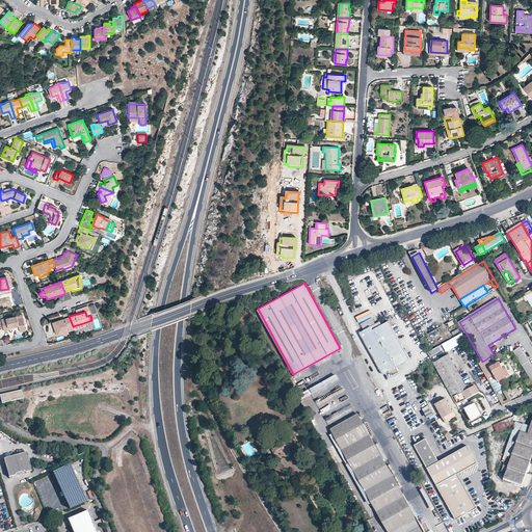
[(7,326),(14,324),(14,326),(18,325),(19,330),(25,328),(23,318),(17,320),(16,315),(1,319),(4,330),(8,330),(8,328),(7,326)]
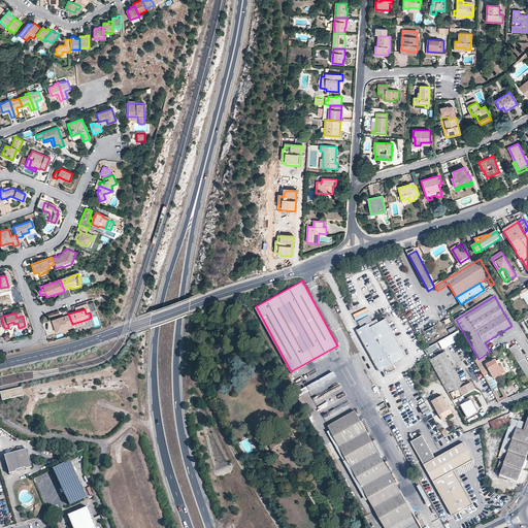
[(62,330),(62,328),(66,326),(67,328),(73,326),(72,324),(68,314),(52,320),(56,332),(62,330)]
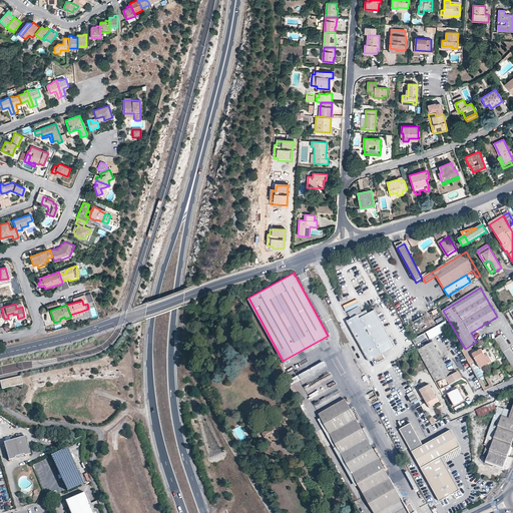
[(373,307),(347,321),(369,362),(376,358),(378,363),(385,360),(382,355),(395,348),(373,307)]
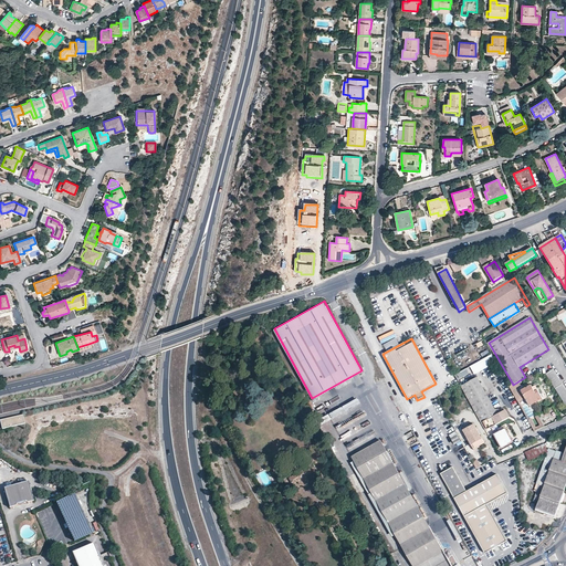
[(474,376),(498,364),(492,355),(470,367),(474,376)]
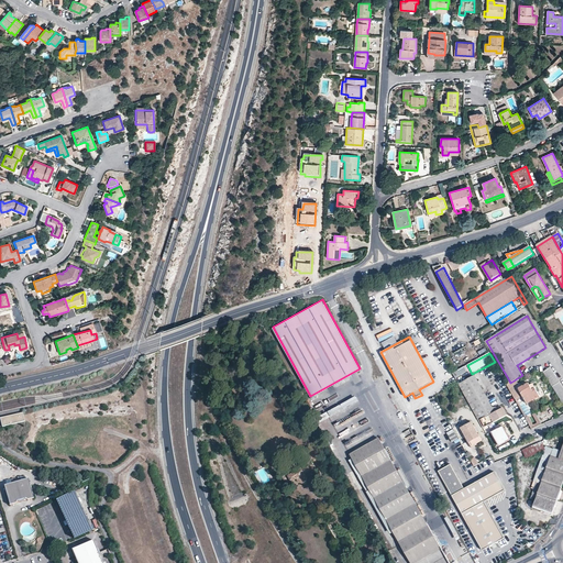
[(286,367),(282,370),(287,381),(293,378),(286,367)]
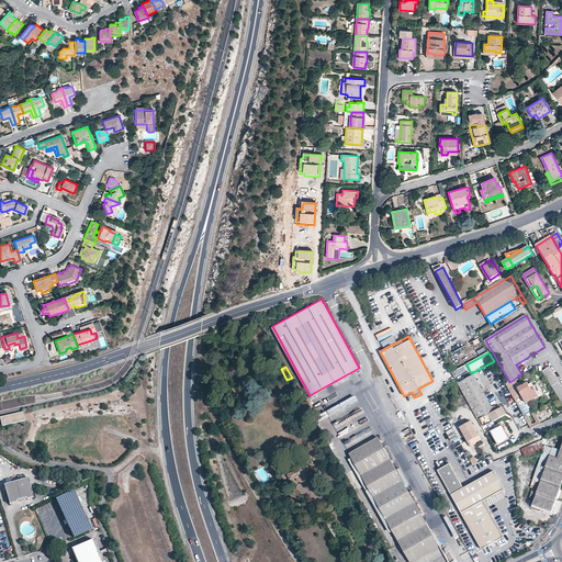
[(465,372),(463,367),(452,373),(454,378),(465,372)]
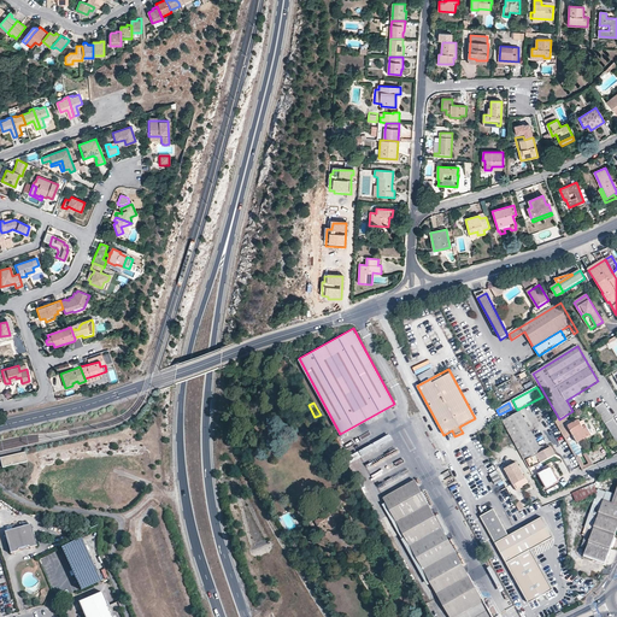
[(616,441),(616,424),(603,403),(595,409),(616,441)]
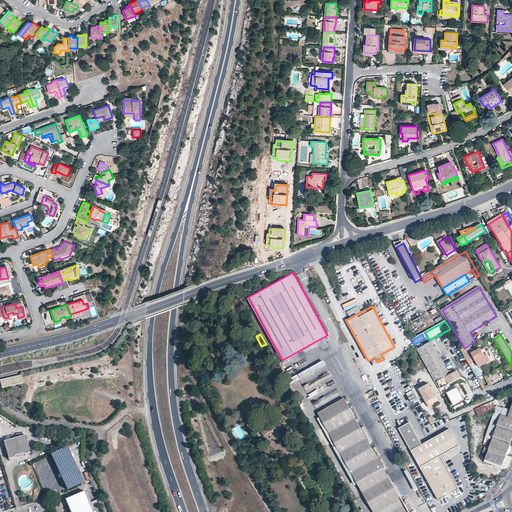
[(431,342),(420,348),(438,381),(450,375),(431,342)]
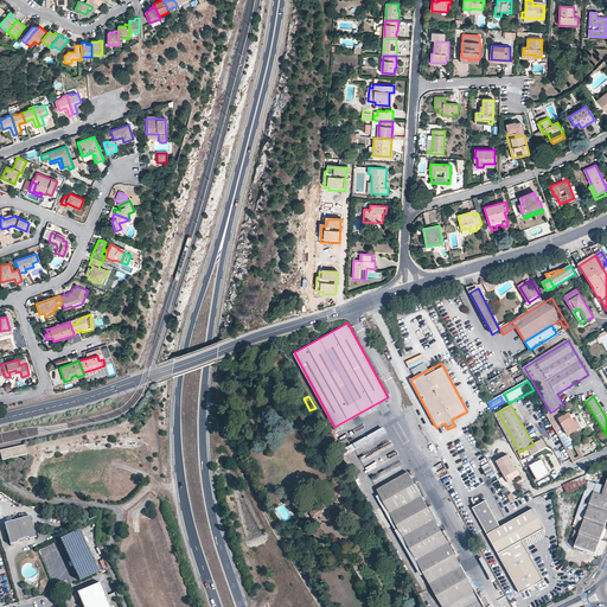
[(570,414),(560,420),(568,435),(582,428),(577,419),(574,420),(570,414)]
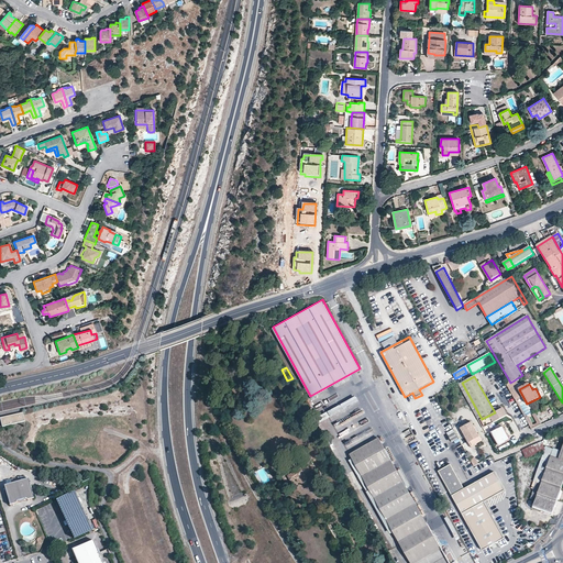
[(323,414),(327,419),(359,403),(356,397),(323,414)]
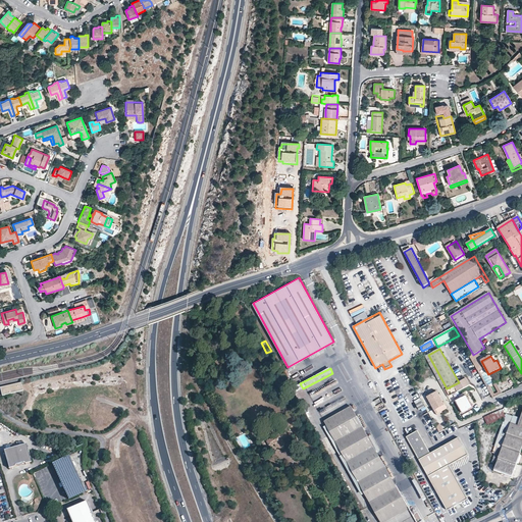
[(447,388),(452,397),(470,386),(467,381),(463,380),(459,382),(447,388)]
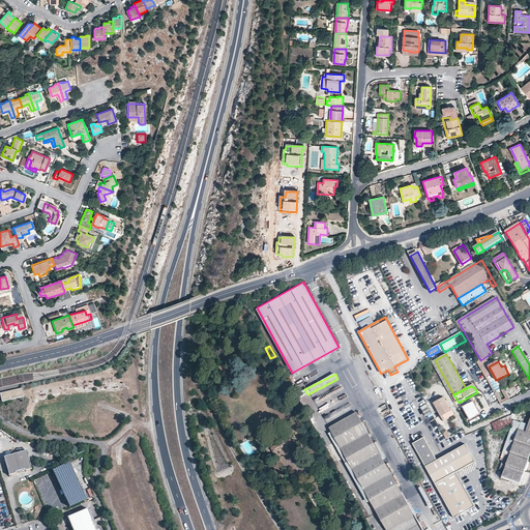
[(24,396),(22,388),(0,393),(2,402),(24,396)]
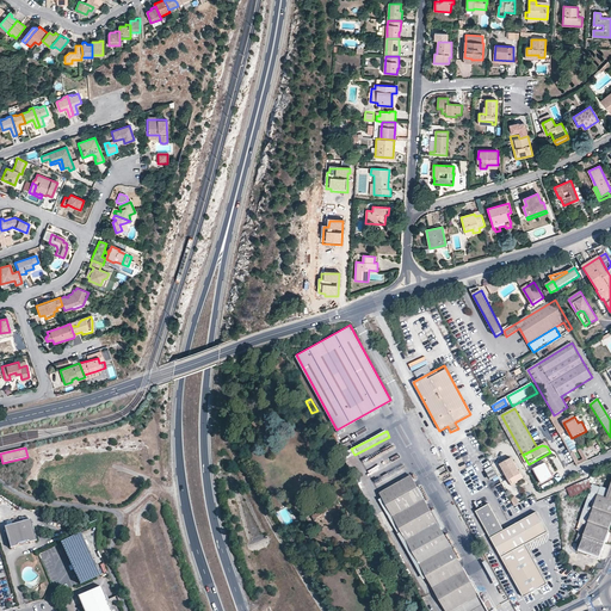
[(588,461),(581,448),(571,454),(578,466),(588,461)]
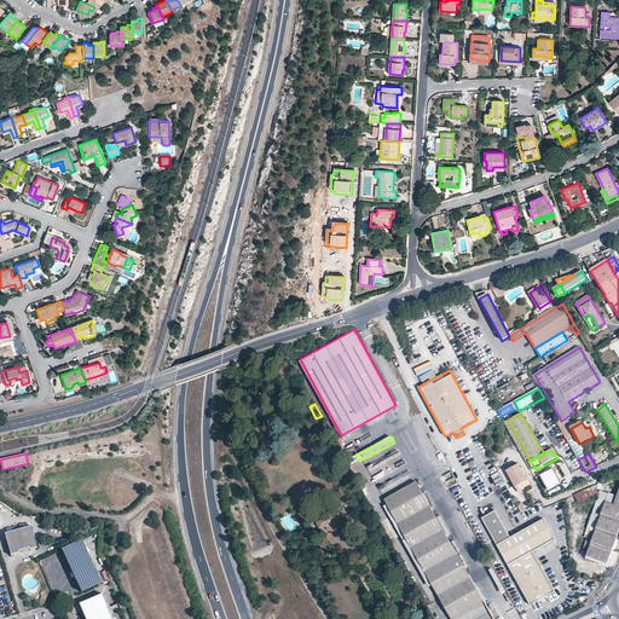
[(530,484),(519,463),(507,470),(519,492),(522,490),(521,489),(530,484)]
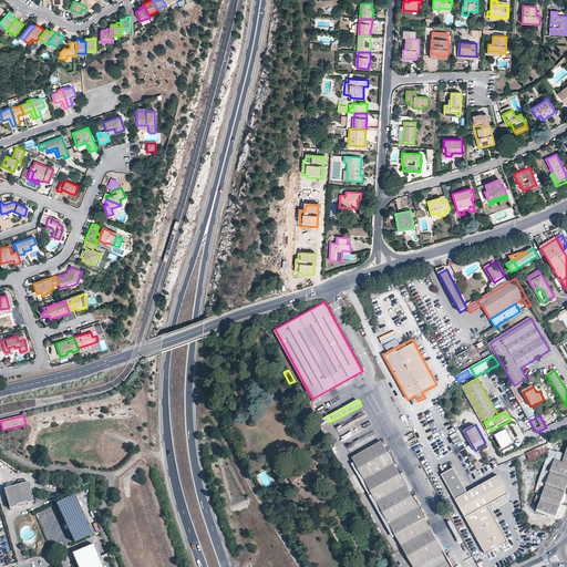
[(506,431),(496,435),(503,449),(513,443),(506,431)]
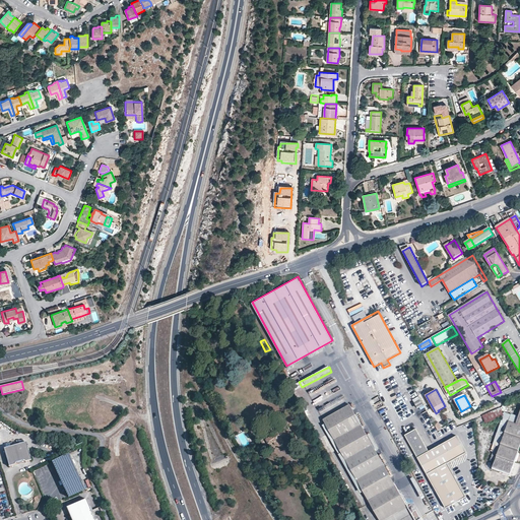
[(350,404),(324,419),(346,459),(373,444),(350,404)]
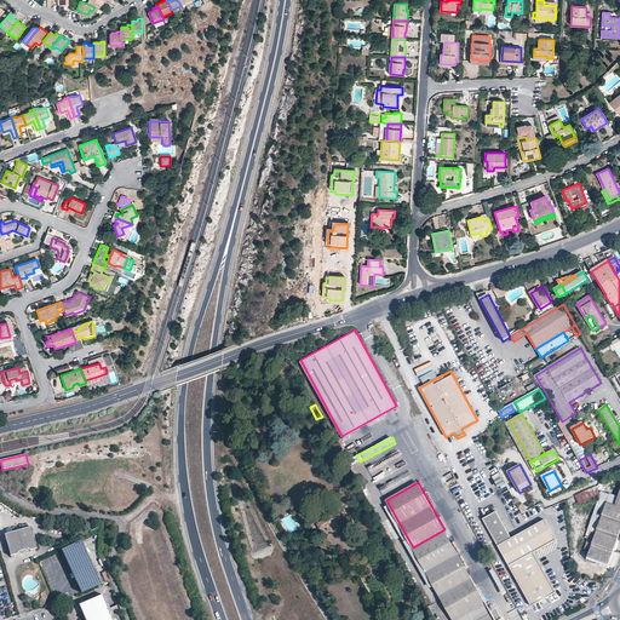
[(569,493),(575,506),(601,495),(597,487),(585,492),(584,487),(583,487),(569,493)]
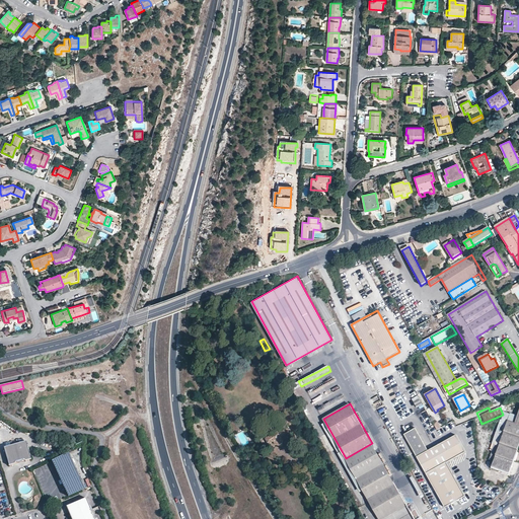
[(518,415),(516,423),(515,422),(517,417),(504,413),(493,444),(495,445),(490,460),(494,461),(492,468),(509,474),(517,451),(518,445),(518,415)]
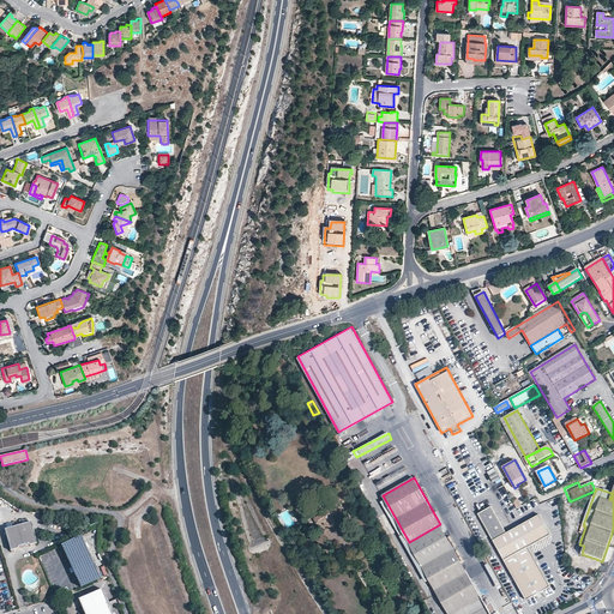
[(479,513),(485,525),(499,518),(492,506),(479,513)]
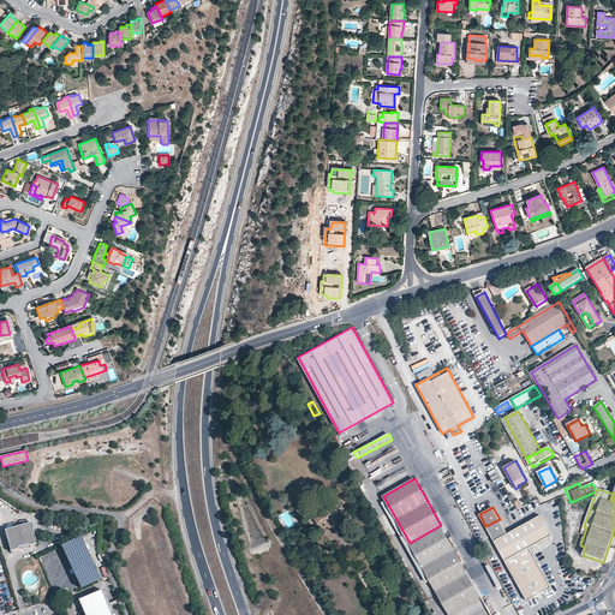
[(315,520),(318,526),(324,523),(327,526),(329,527),(332,527),(333,526),(335,525),(336,520),(334,518),(340,514),(336,508),(315,520)]
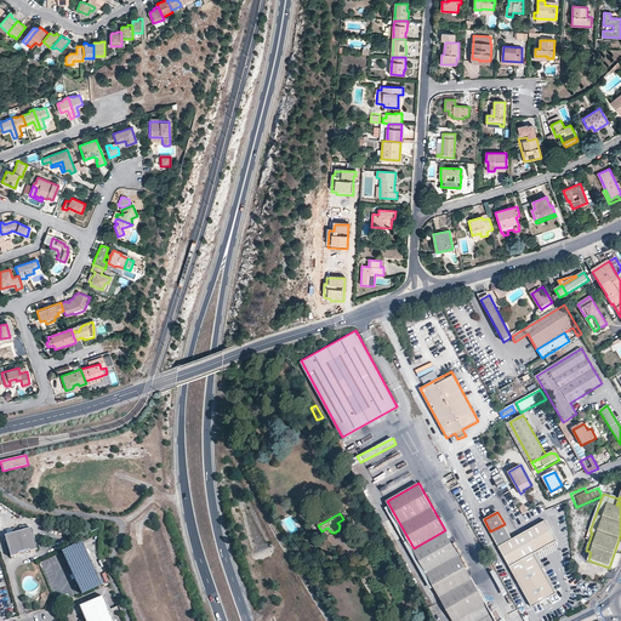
[(505,524),(490,531),(533,607),(545,600),(557,593),(535,553),(557,541),(546,520),(513,539),(505,524)]
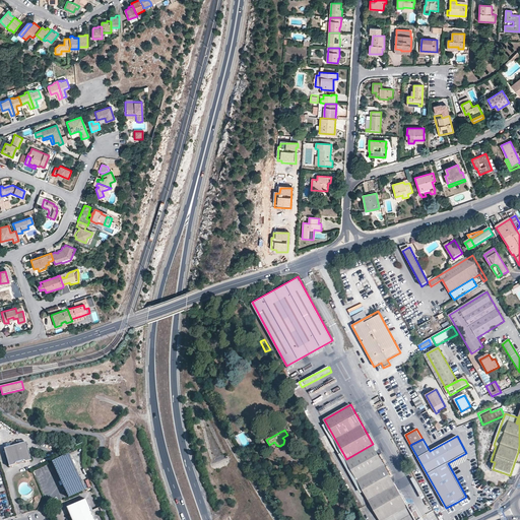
[(14,465),(15,462),(22,460),(24,462),(29,460),(24,441),(3,448),(8,467),(14,465)]
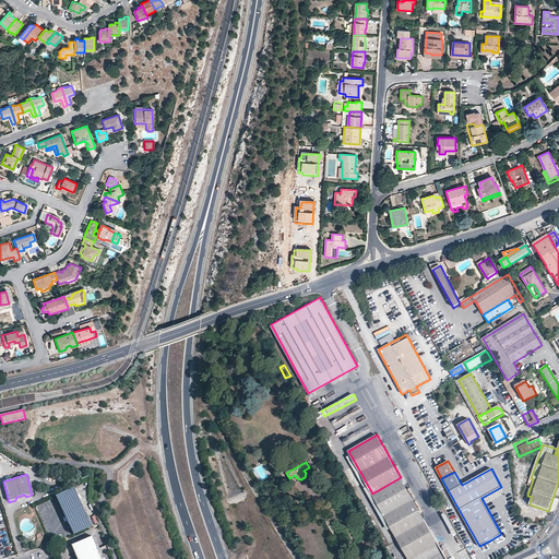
[(407,558),(445,558),(426,523),(401,477),(372,494),(407,558)]
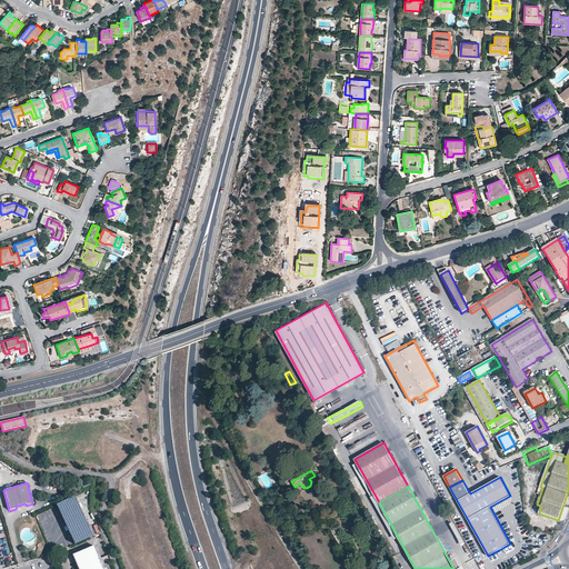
[(271,506),(277,502),(271,493),(267,496),(271,506)]
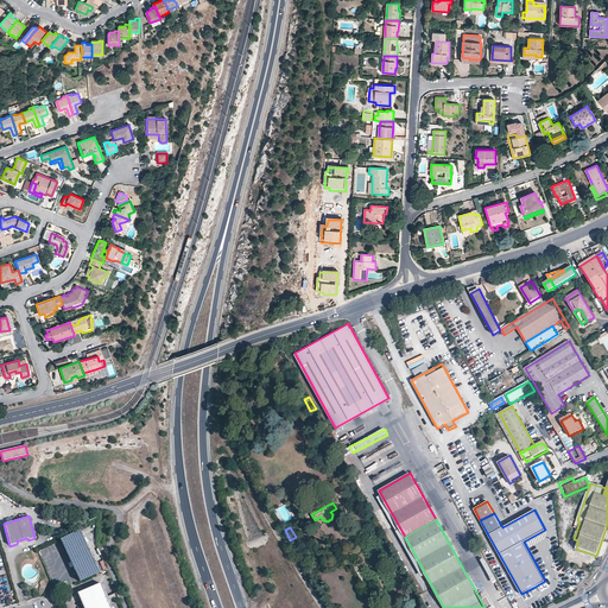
[(100,571),(80,530),(61,538),(81,581),(100,571)]
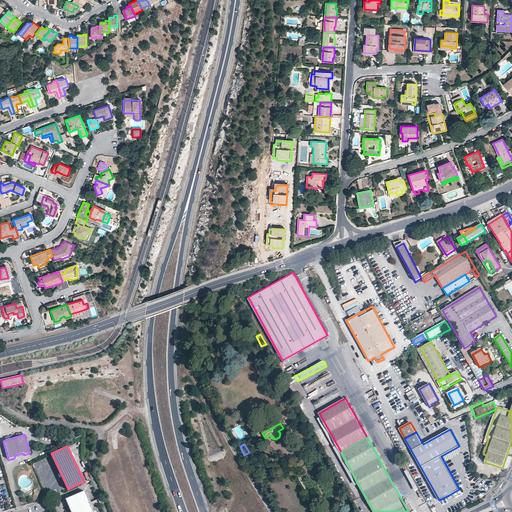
[(71,511),(93,511),(85,491),(66,499),(66,500),(71,511)]
